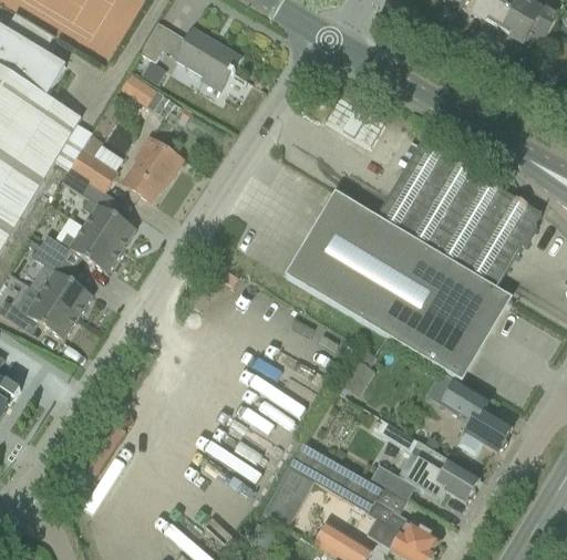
[(473,12),(498,28),(516,0),(481,0),(473,12)]
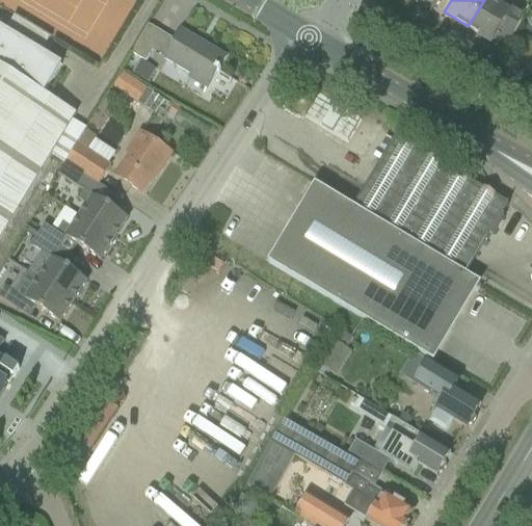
[(509,37),(527,9),(512,0),(509,0),(505,7),(494,0),(484,0),(468,26),(490,40),(497,30),(509,37)]
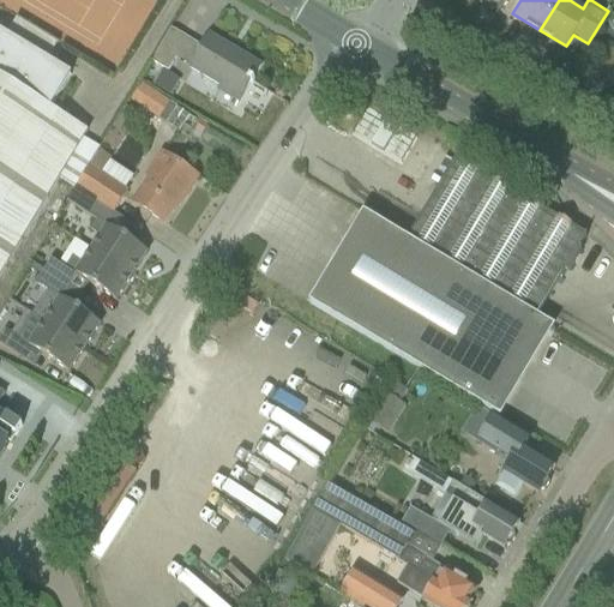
[(46,56),(56,37),(16,12),(5,31),(0,28),(0,269),(86,126),(50,104),(70,71),(46,56)]
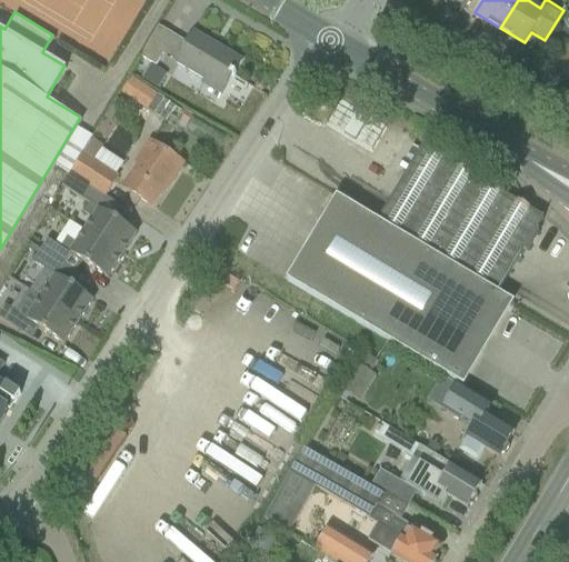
[(155,61),(172,30),(157,21),(139,52),(155,61)]
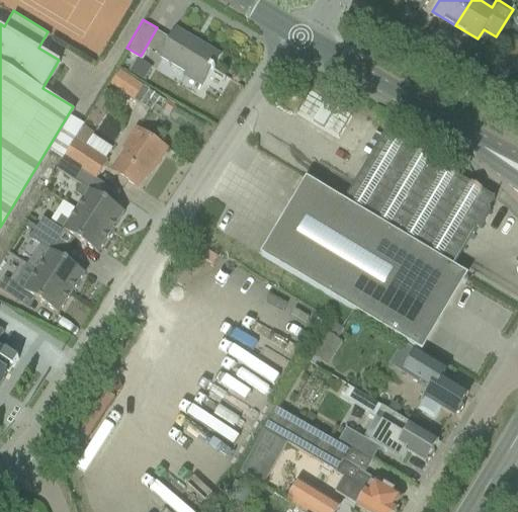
[(220,51),(176,25),(160,54),(186,69),(187,68),(203,77),(210,66),(212,66),(214,63),(212,62),(220,51)]
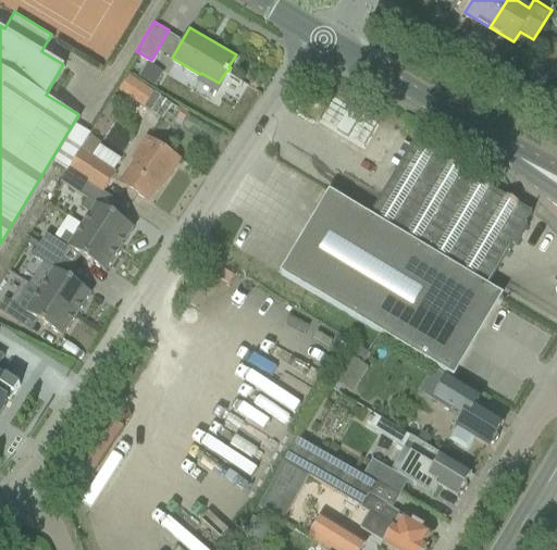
[(145,58),(137,71),(152,79),(160,66),(145,58)]
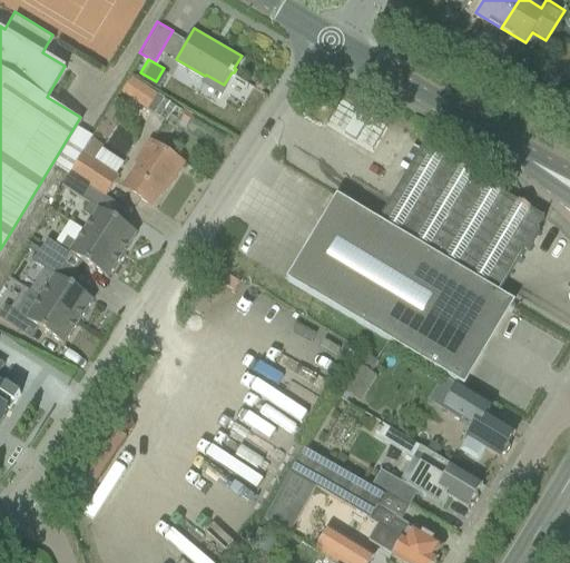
[(120,89),(147,106),(156,89),(130,72),(120,89)]
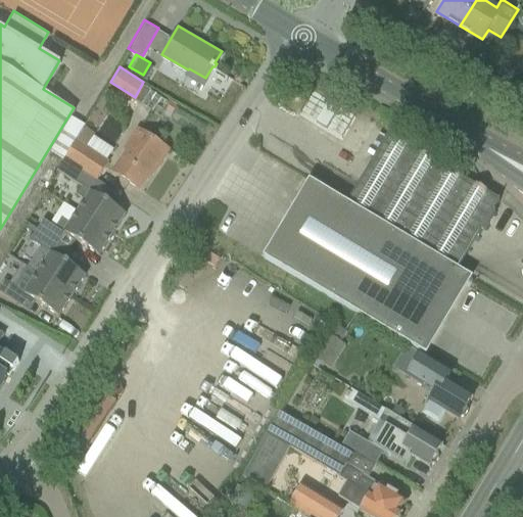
[(329,97),(316,119),(326,125),(339,103),(329,97)]
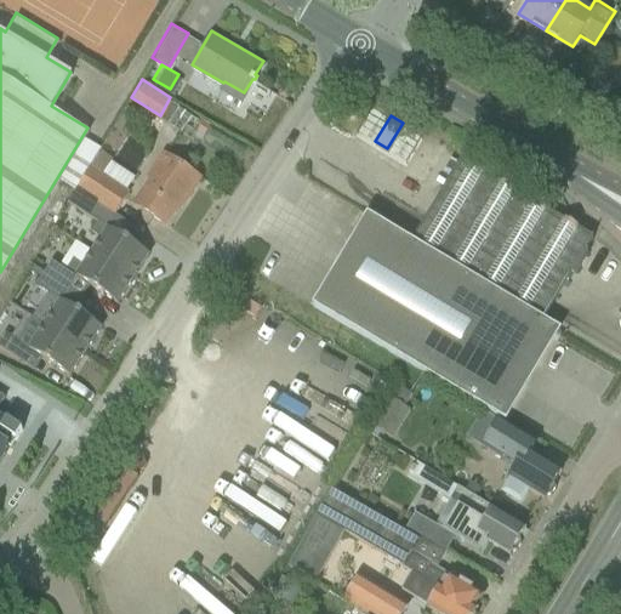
[(203,117),(197,128),(205,131),(210,121),(203,117)]
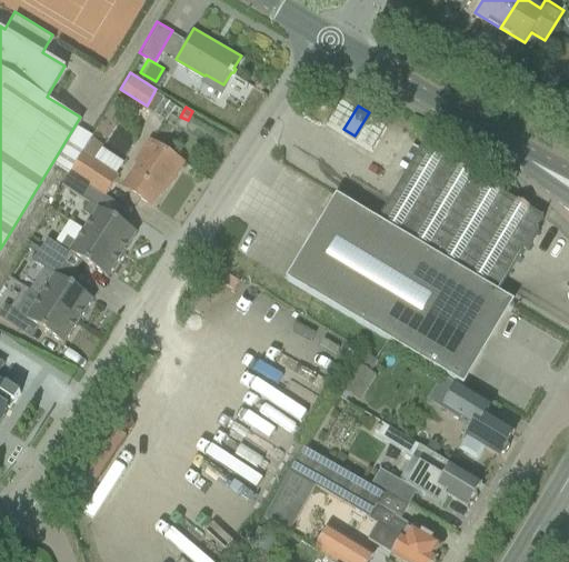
[(70,170),(106,192),(119,172),(95,156),(105,140),(93,133),(69,169),(70,170)]
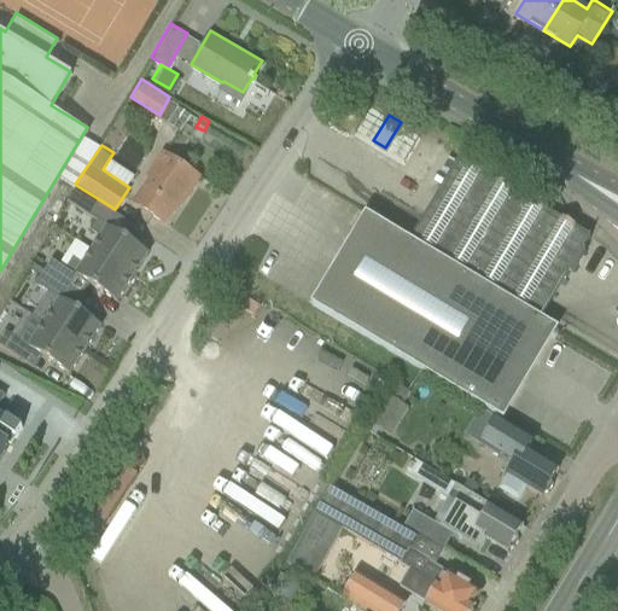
[(134,201),(144,207),(163,220),(181,193),(184,195),(198,173),(178,159),(163,150),(147,173),(151,174),(134,201)]
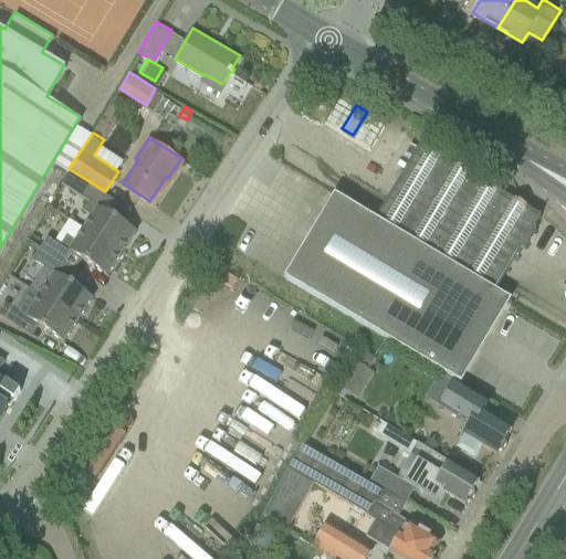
[(420,144),(377,217),(495,287),(538,214),(420,144)]
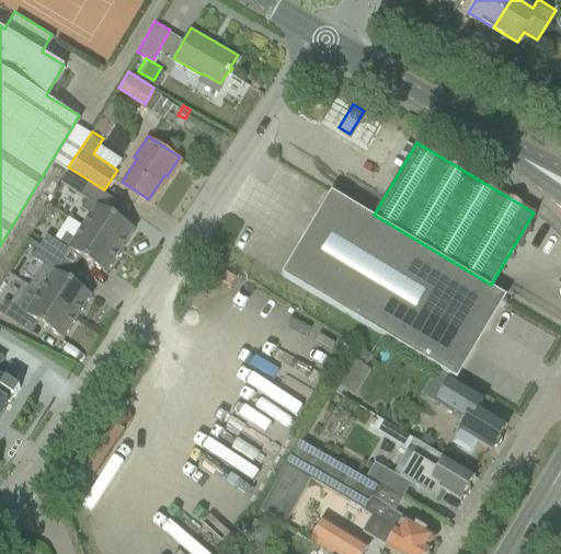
[(104,189),(69,168),(61,179),(88,197),(82,205),(92,211),(83,224),(121,247),(135,226),(100,203),(106,192),(104,189)]
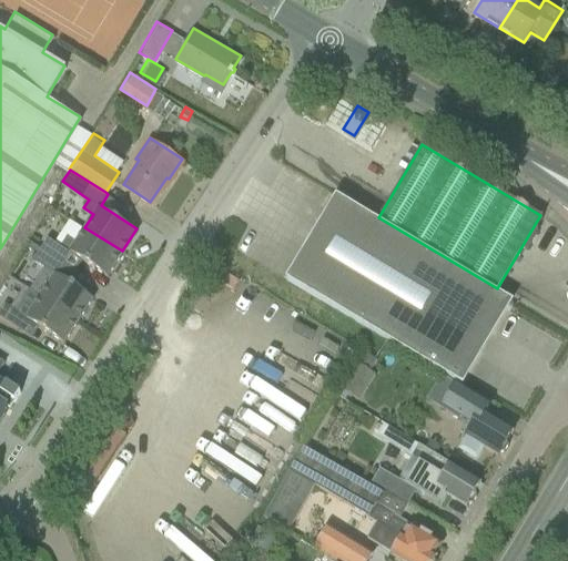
[(336,192),(311,235),(484,338),(508,296),(496,289),(497,288),(378,217),(336,192)]
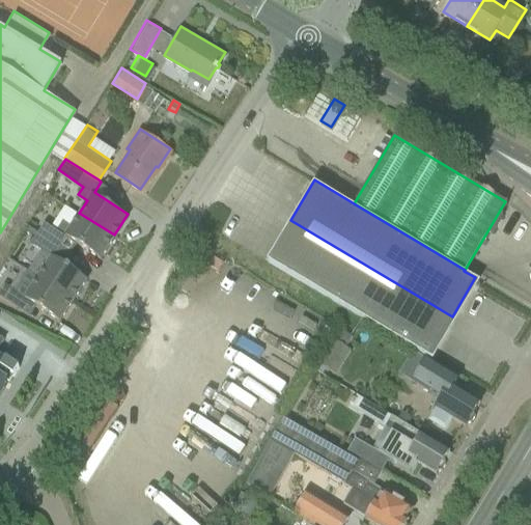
[(100,256),(114,235),(79,213),(71,224),(62,218),(57,227),(45,219),(37,229),(59,244),(66,233),(100,256)]
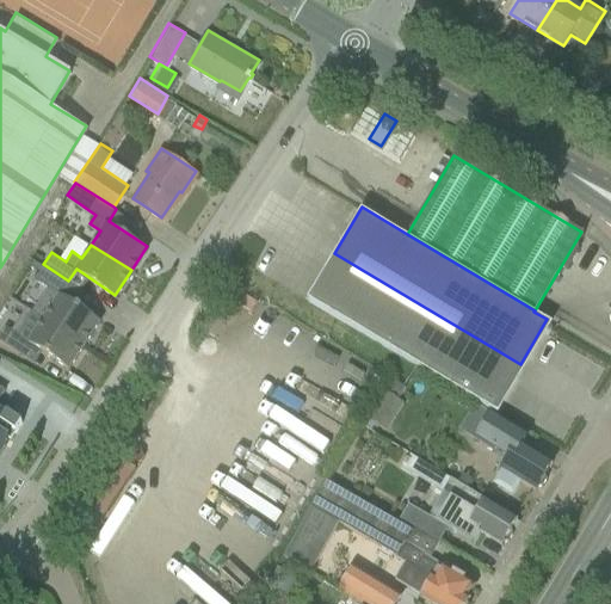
[(493,410),(520,364),(334,253),(308,297),(493,410)]
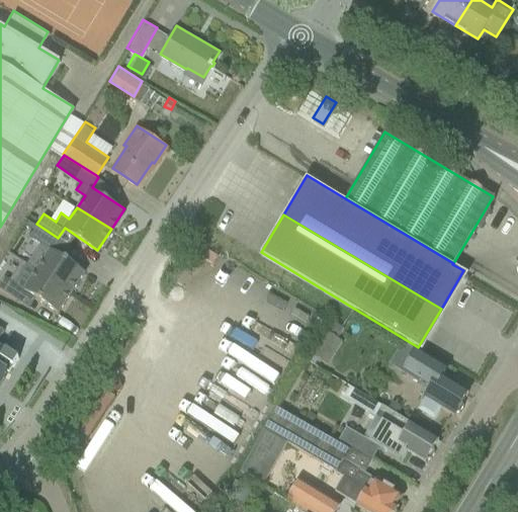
[(51,248),(58,238),(36,224),(29,235),(41,242),(36,251),(45,256),(36,268),(71,290),(84,270),(51,248)]
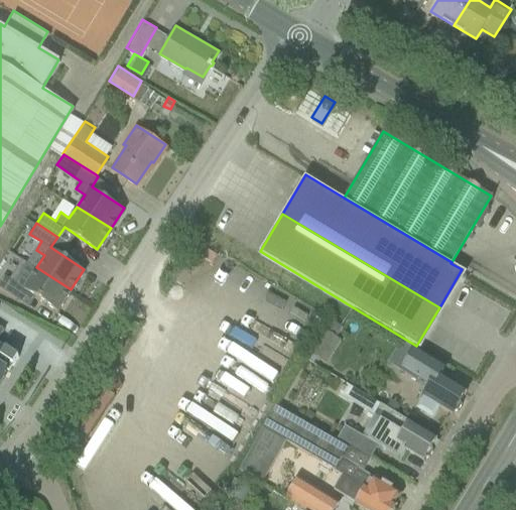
[(57,309),(71,289),(36,267),(29,279),(20,273),(15,281),(3,274),(0,278),(0,285),(18,297),(24,287),(57,309)]
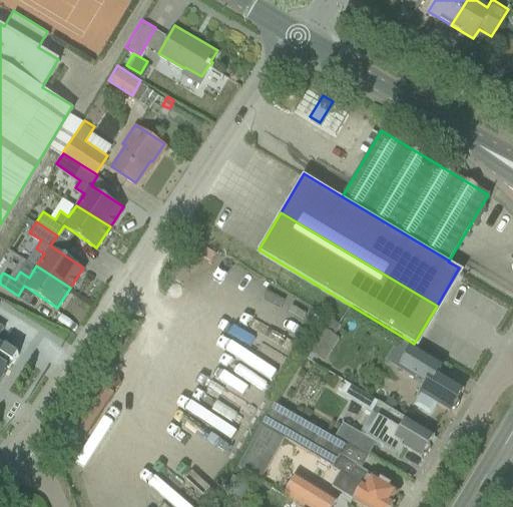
[(340,322),(331,316),(325,326),(334,332),(340,322)]
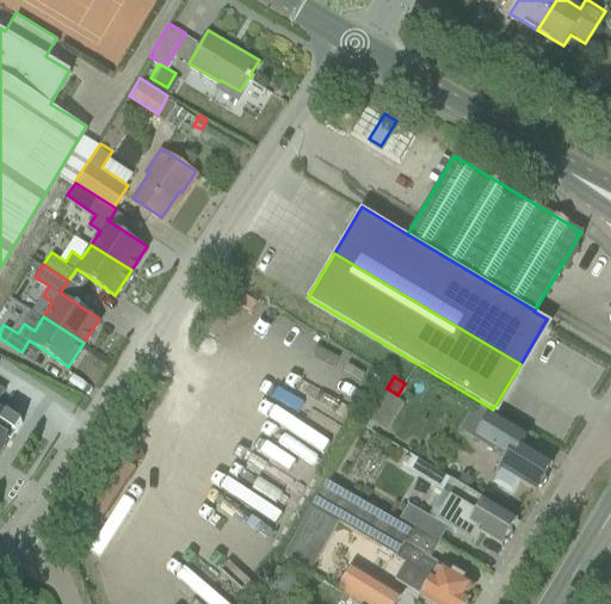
[(0,393),(5,387),(0,383),(0,448),(13,427),(16,429),(22,419),(7,410),(6,411),(0,406),(0,393)]
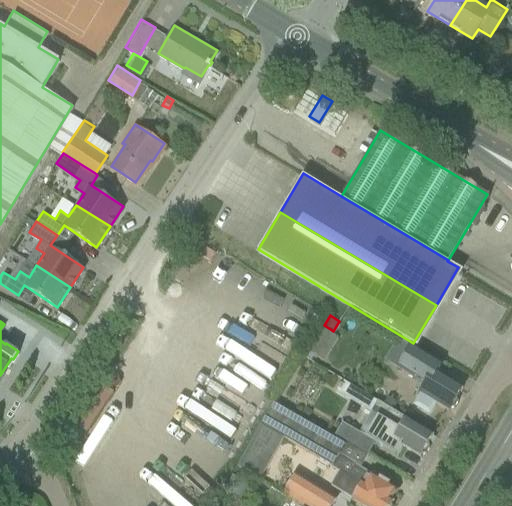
[(322,325),(308,347),(323,357),(337,335),(322,325)]
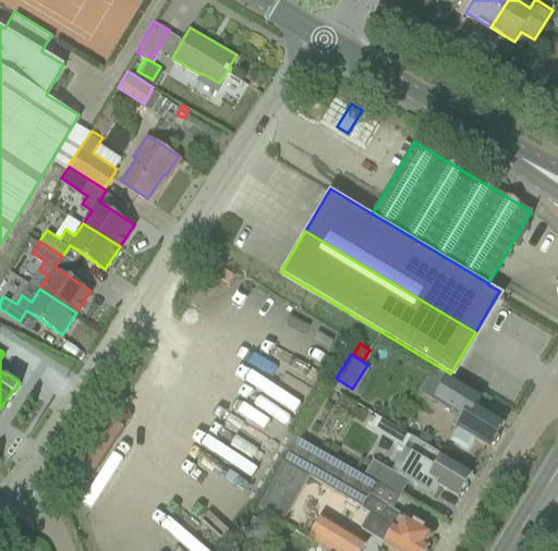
[(449,377),(435,403),(459,417),(456,423),(457,425),(449,437),(466,447),(474,435),(488,444),(490,441),(495,440),(499,433),(497,430),(504,419),(477,403),(482,395),(449,377)]
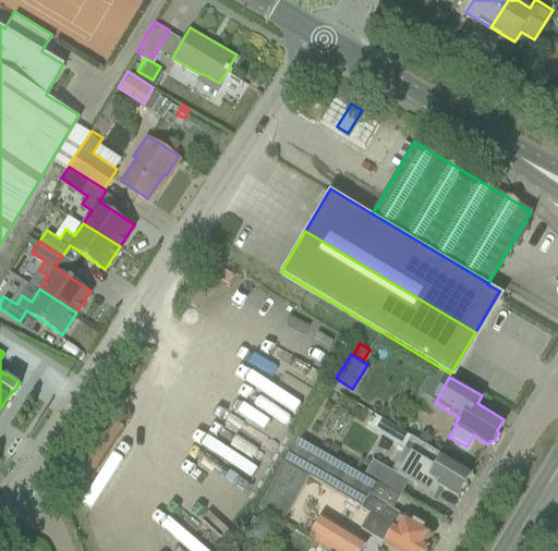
[(374,427),(407,445),(414,432),(381,414),(374,427)]
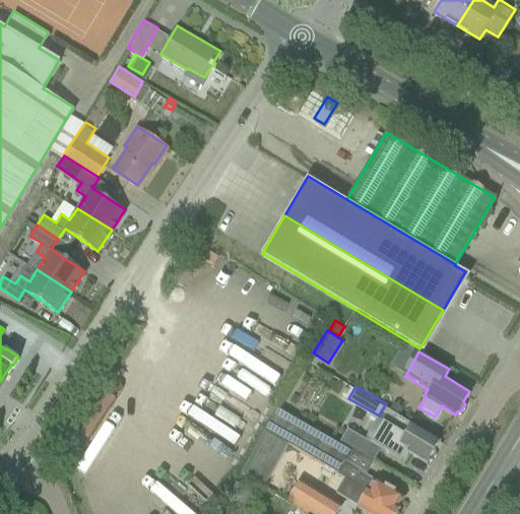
[(264,484),(287,441),(337,470),(351,446),(277,404),(264,428),(264,429),(241,470),(264,484)]
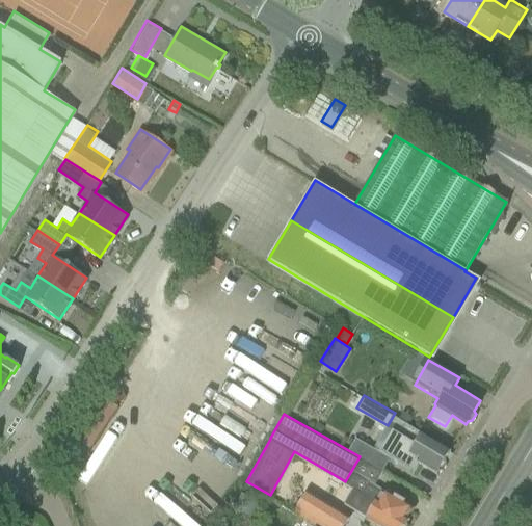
[(436,471),(439,469),(443,469),(447,462),(445,458),(450,449),(432,438),(395,415),(387,427),(393,430),(381,450),(355,436),(346,449),(381,469),(389,455),(410,470),(417,459),(419,461),(436,471)]
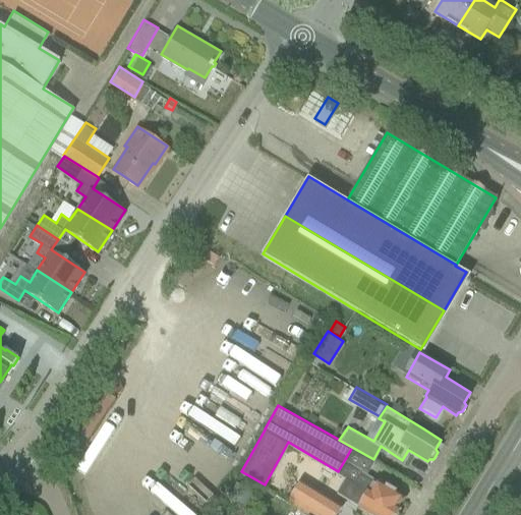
[(336,491),(372,513),(375,514),(394,514),(399,508),(393,504),(400,494),(386,484),(387,481),(380,477),(377,479),(361,469),(355,480),(345,474),(336,491)]
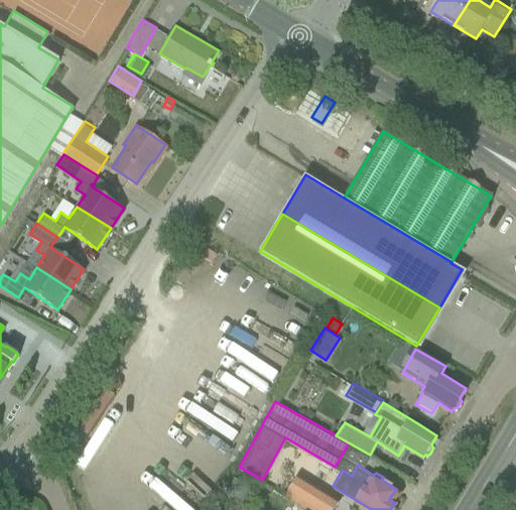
[(285,496),(307,509),(333,509),(341,498),(299,474),(285,496)]
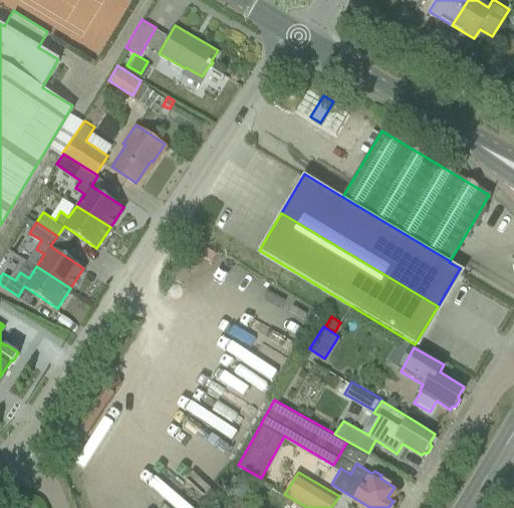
[(233,474),(225,487),(242,497),(250,484),(233,474)]
